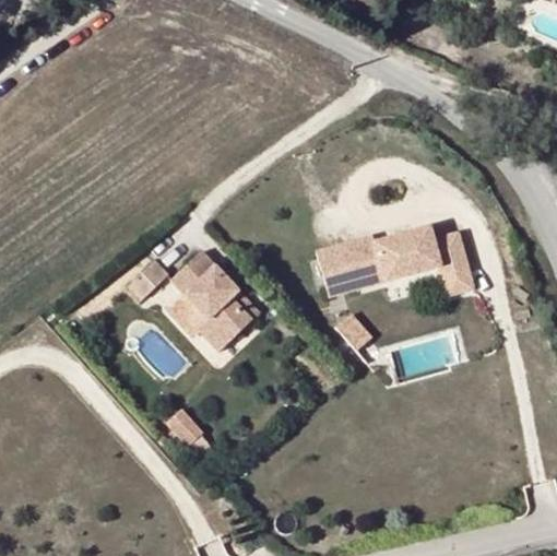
[(435,238),(431,225),(376,240),(374,235),(318,250),(330,295),(363,285),(359,273),(383,265),(387,279),(387,280),(442,264),(445,272),(469,265),(460,232),(435,238)]
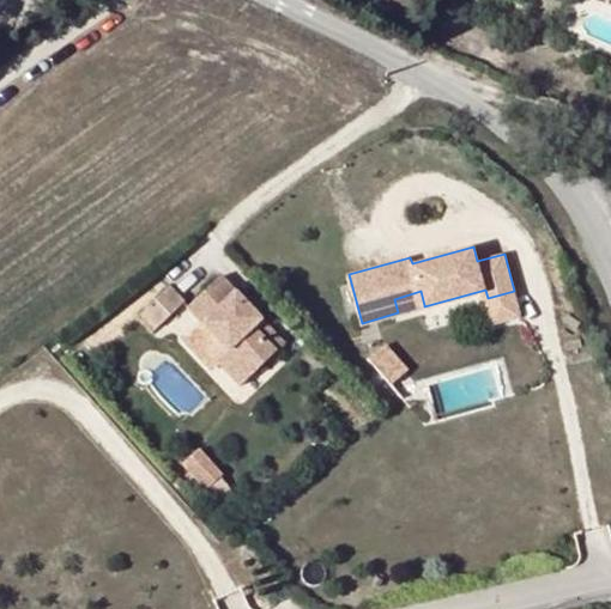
[(223,272),(187,304),(203,321),(228,347),(217,357),(221,361),(241,383),(286,342),(223,272)]
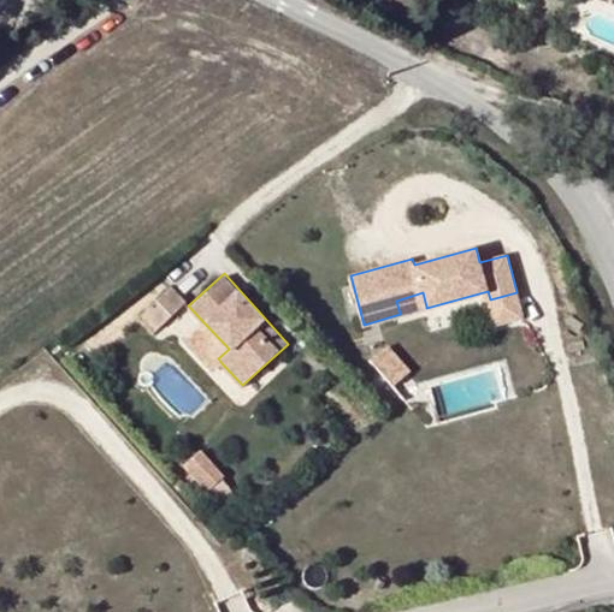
[(171,284),(142,313),(158,328),(187,301),(171,284)]
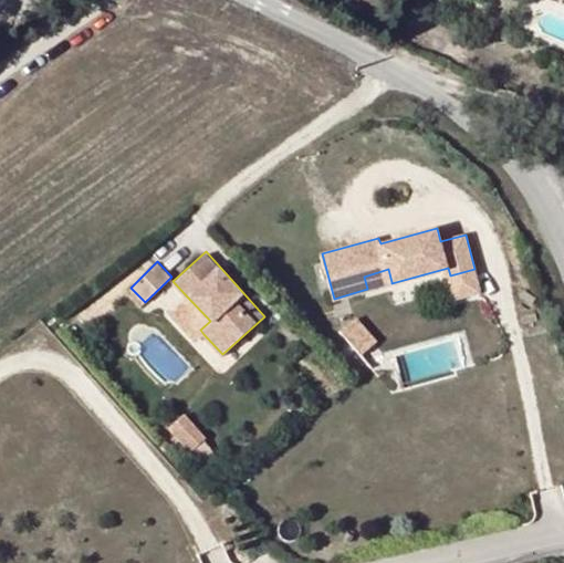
[(367,289),(392,282),(388,269),(364,277),(367,289)]
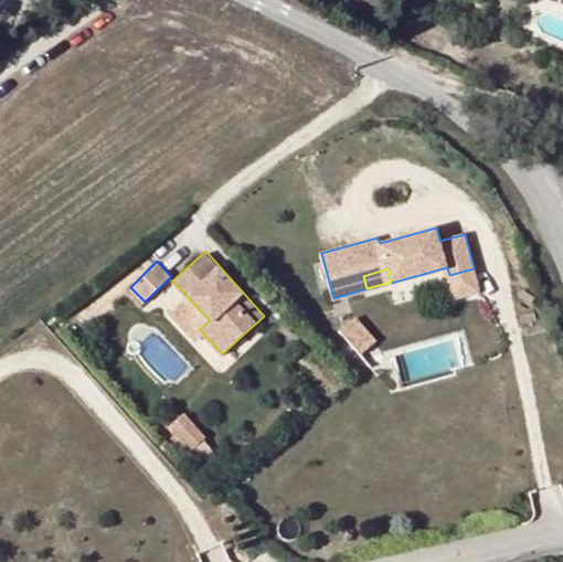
[(474,268),(449,275),(456,296),(480,289),(474,268)]
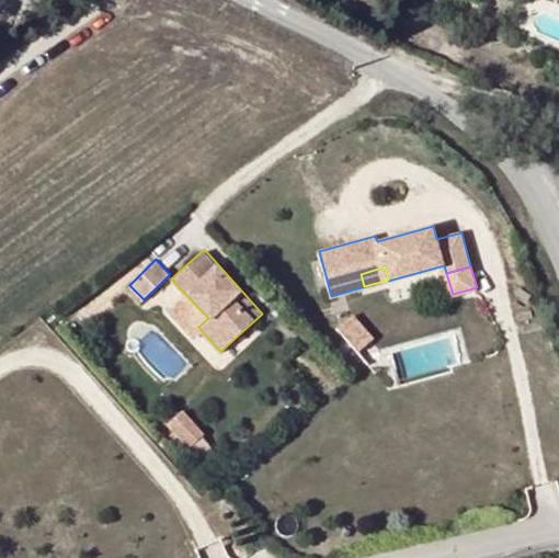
[(144,299),(129,285),(125,289),(139,304),(144,299)]
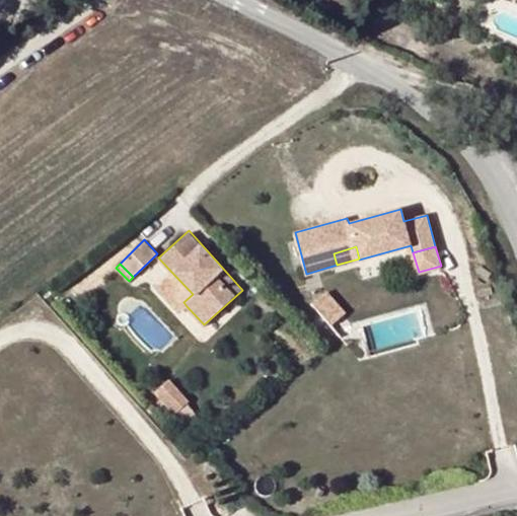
[(193,294),(171,272),(156,286),(180,312),(187,306),(183,302),(193,294)]
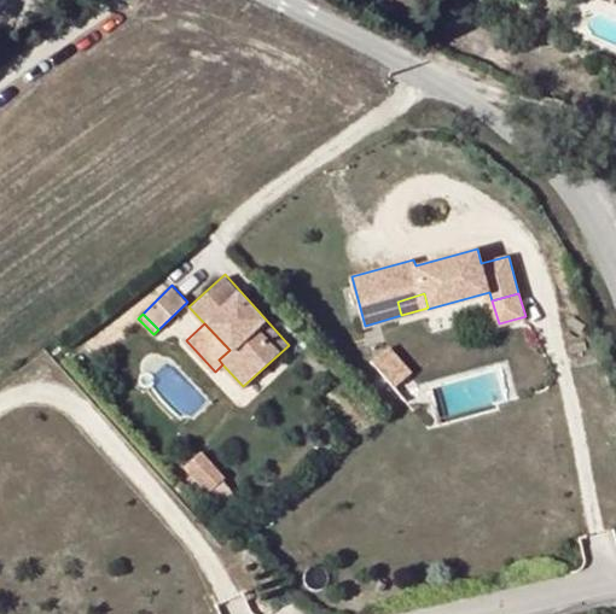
[(186,466),(209,491),(225,478),(202,451),(186,466)]
